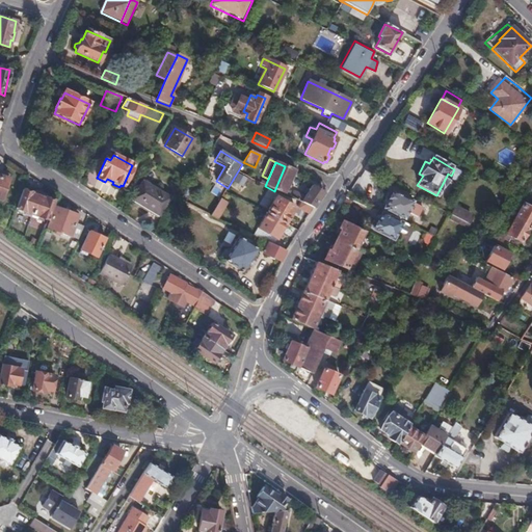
[(375,177),(378,179),(383,169),(369,162),(364,171),(375,177)]
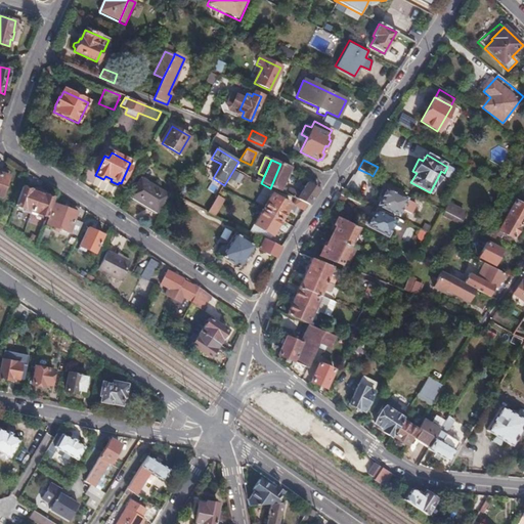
[(270,188),(278,192),(291,168),(280,164),(270,188)]
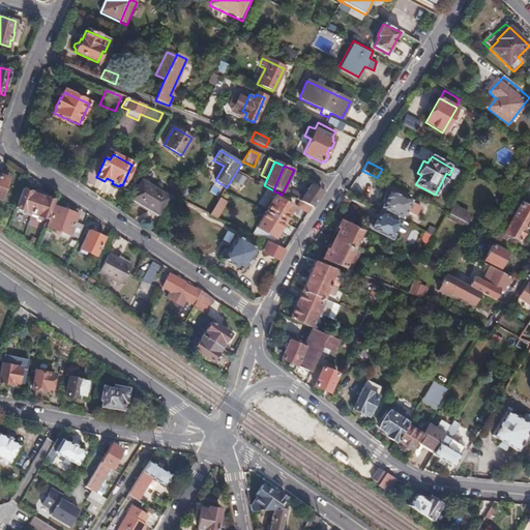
[(371,182),(374,176),(362,171),(358,176),(371,182)]
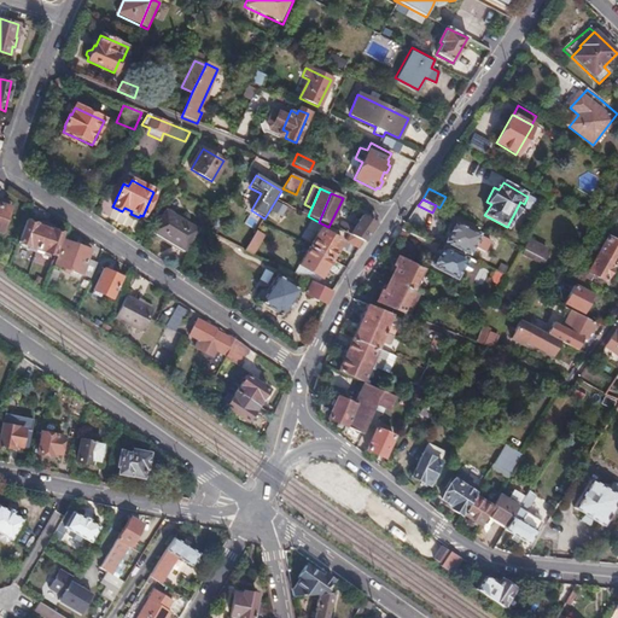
[(196,232),(165,213),(153,232),(184,251),(196,232)]
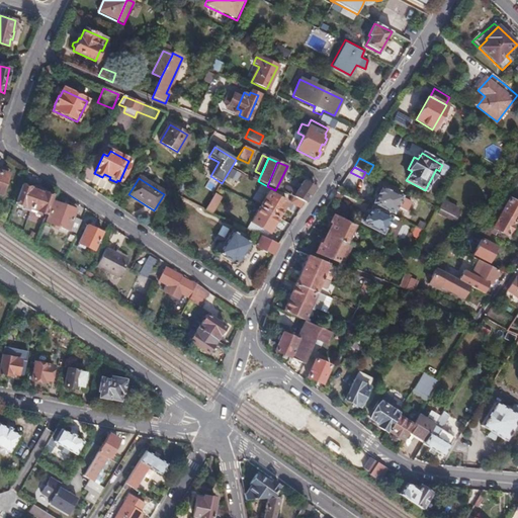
[(508,178),(504,186),(510,189),(514,181),(508,178)]
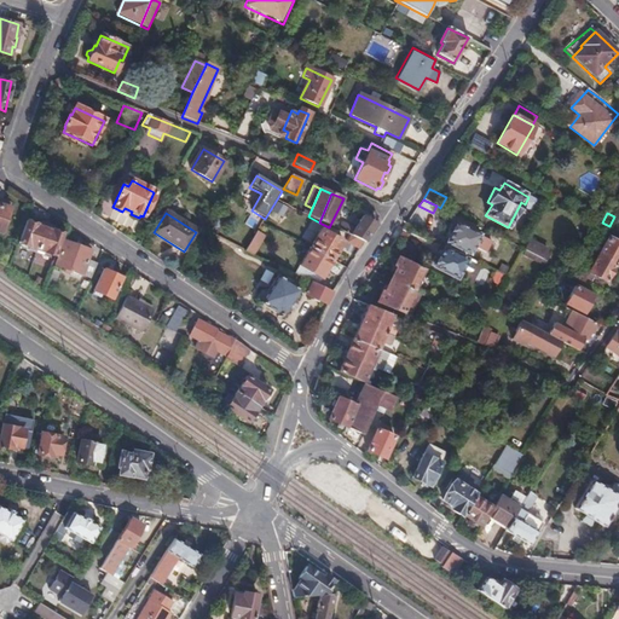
[(351,237),(363,243),(375,225),(362,218),(359,224),(356,221),(354,225),(357,226),(354,230),(351,237)]
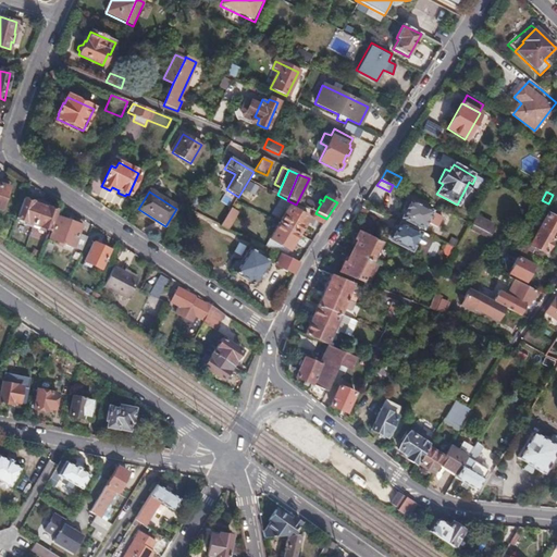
[(16,219),(34,225),(40,206),(33,202),(23,199),(16,219)]
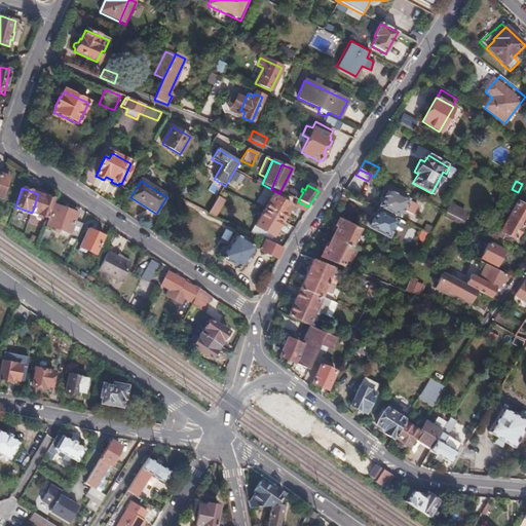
[(395,221),(396,219),(398,216),(399,216),(407,200),(387,190),(382,190),(380,195),(382,199),(379,205),(380,207),(389,212),(387,217),(395,221)]
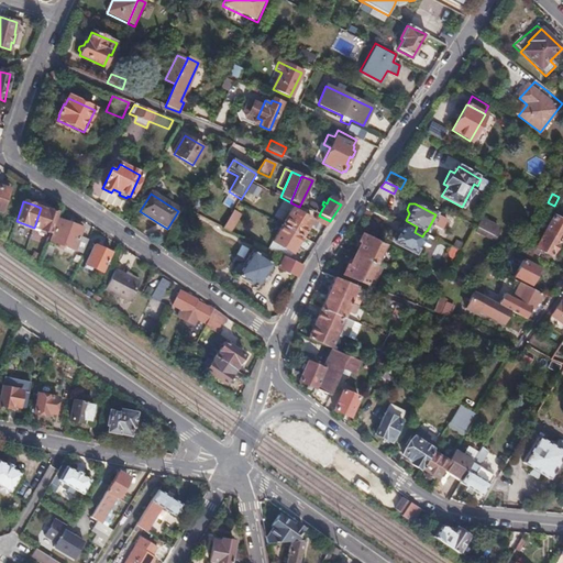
[(322,209),(313,207),(311,212),(319,216),(322,209)]
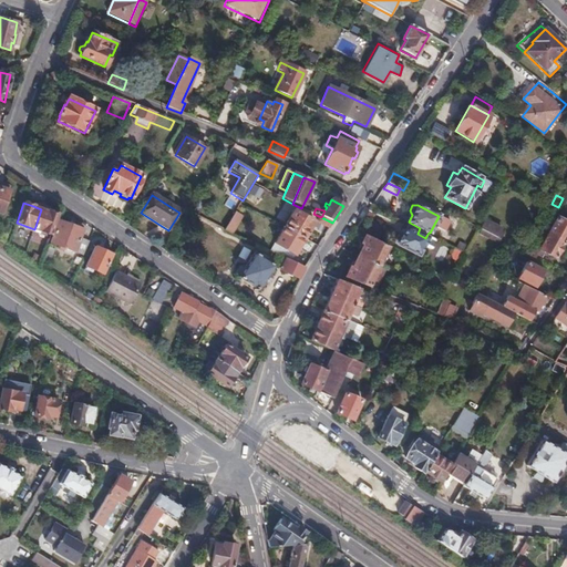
[(59,215),(48,212),(41,209),(34,229),(51,236),(59,215)]
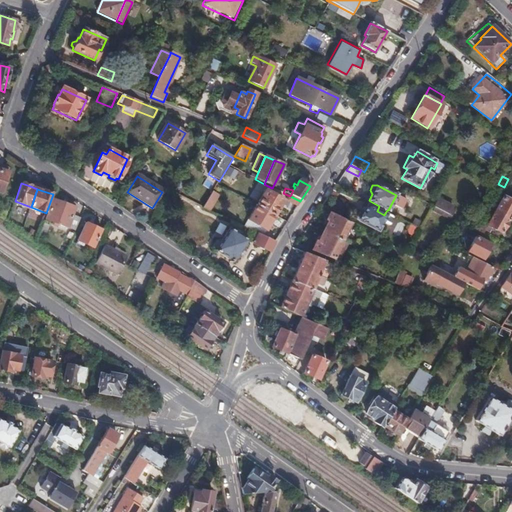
[(256,205),(274,216),(283,201),(265,190),(256,205)]
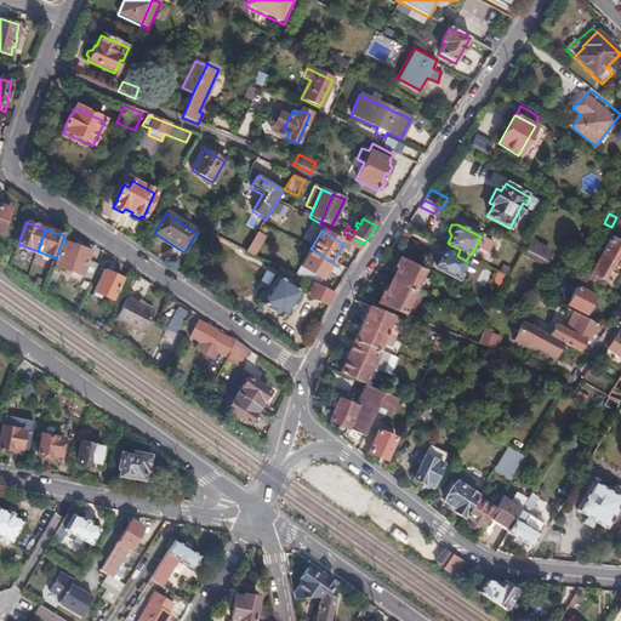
[(245,252),(254,256),(265,238),(257,233),(245,252)]
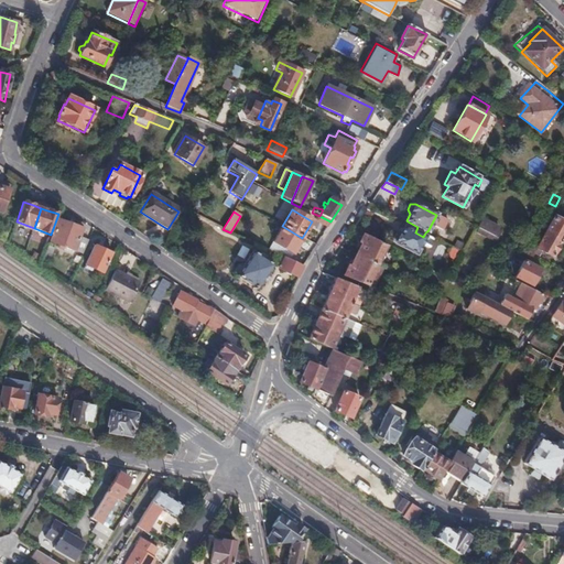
[(316,221),(327,227),(331,221),(320,216),(316,221)]
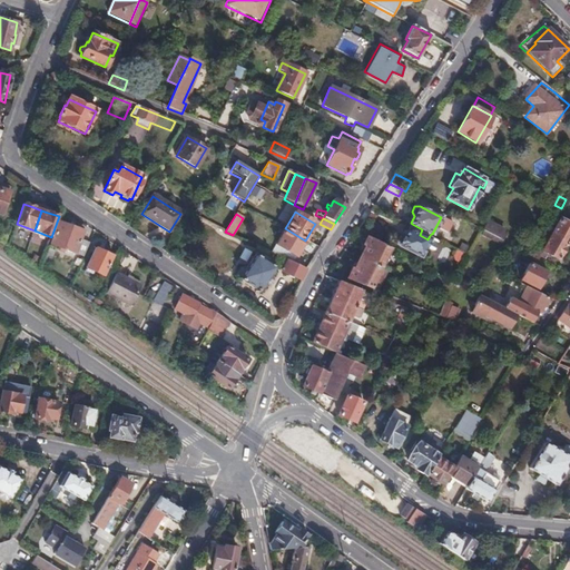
[(549,236),(567,245),(569,237),(569,224),(559,218),(549,236)]
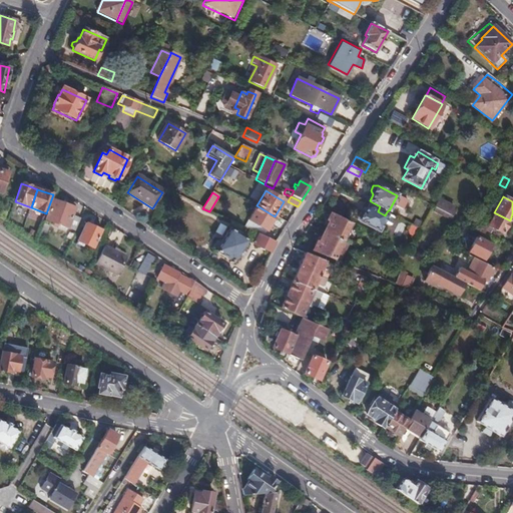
[(434,207),(450,215),(455,206),(438,198),(434,207)]
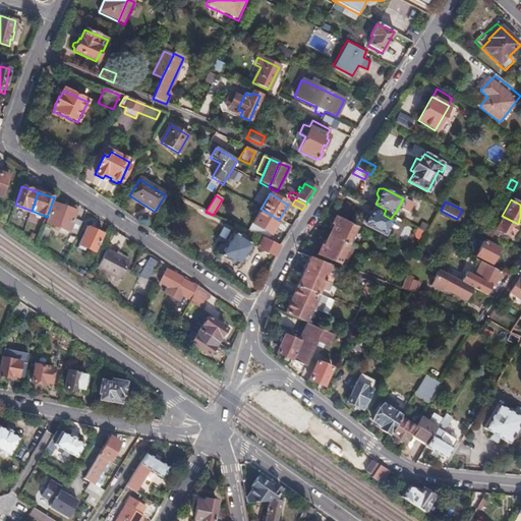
[(47,224),(76,234),(81,222),(73,220),(76,212),(54,204),(47,224)]
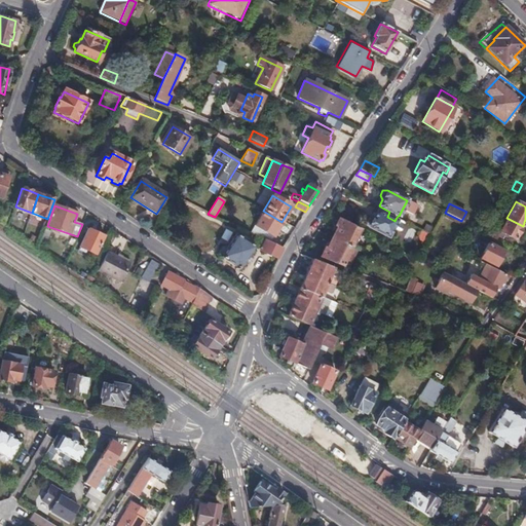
[(396,221),(395,221),(387,217),(389,212),(380,207),(379,209),(377,212),(376,212),(373,218),(371,217),(368,219),(366,223),(367,224),(369,226),(369,227),(388,237),(396,221)]
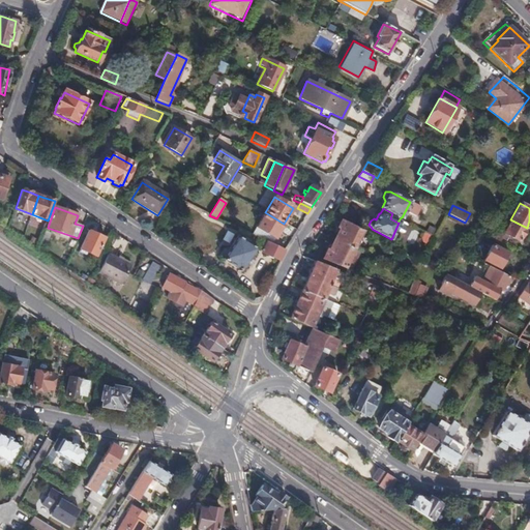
[(274,238),(284,224),(265,212),(257,228),(274,238)]
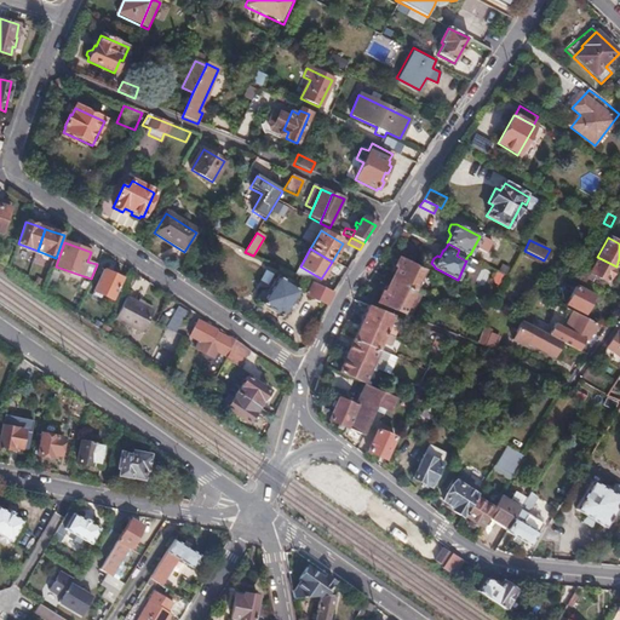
[(597,257),(589,273),(607,283),(616,267),(597,257)]
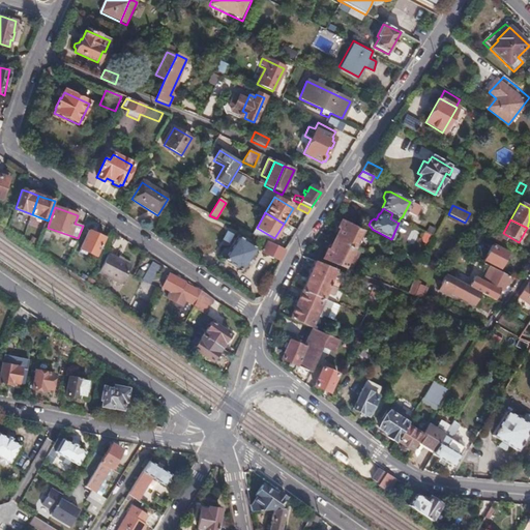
[(334,240),(353,249),(361,232),(341,222),(339,227),(340,229),(334,240)]
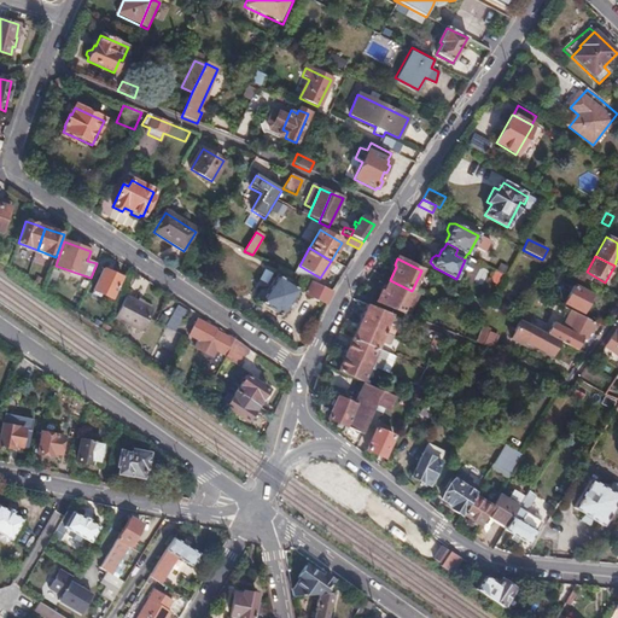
[(59,273),(53,270),(48,283),(54,285),(59,273)]
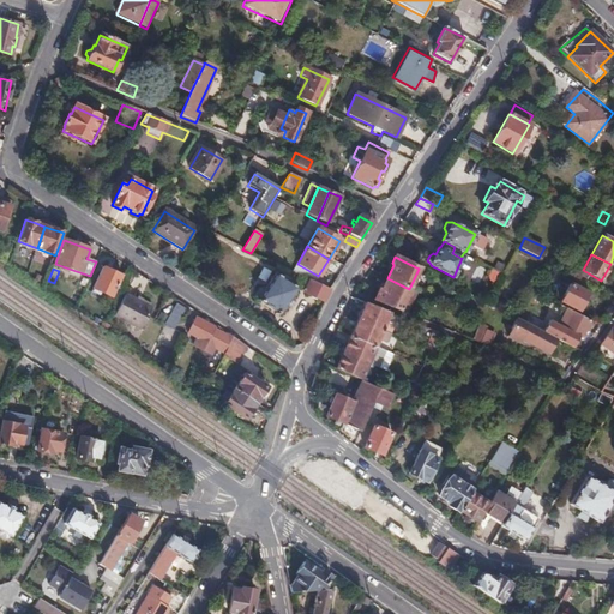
[(103,269),(92,289),(110,296),(120,277),(103,269)]
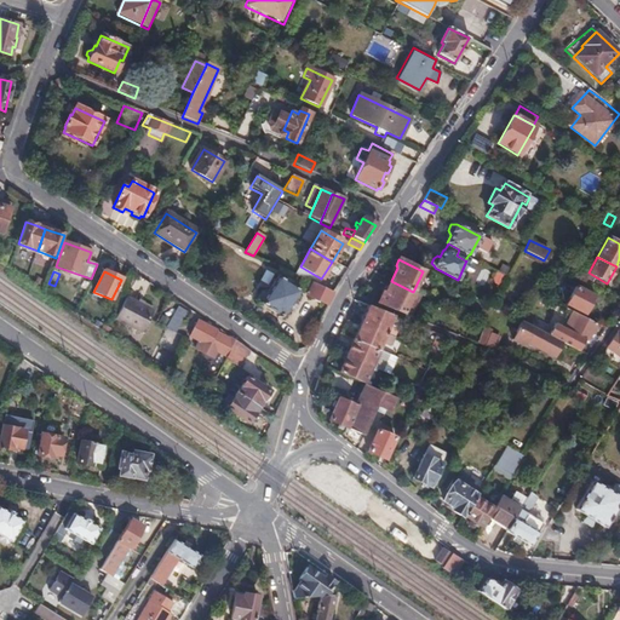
[(276,277),(259,304),(281,319),(299,292),(276,277)]
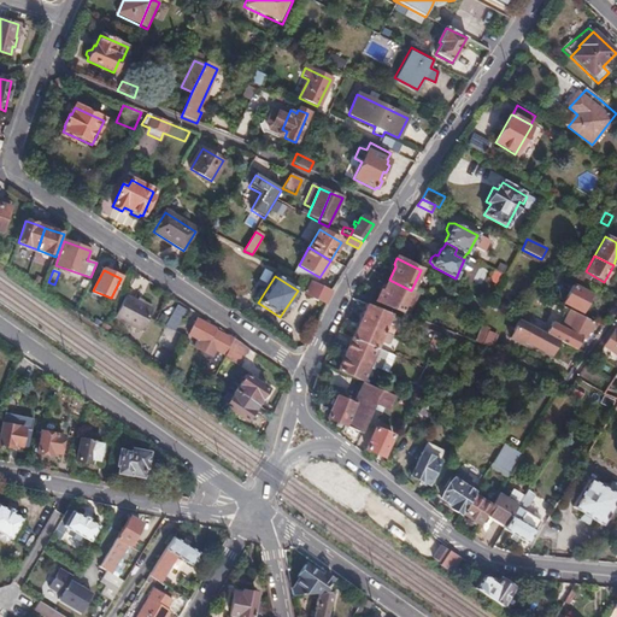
[(419,294),(411,291),(389,280),(383,292),(381,292),(375,303),(409,316),(419,294)]
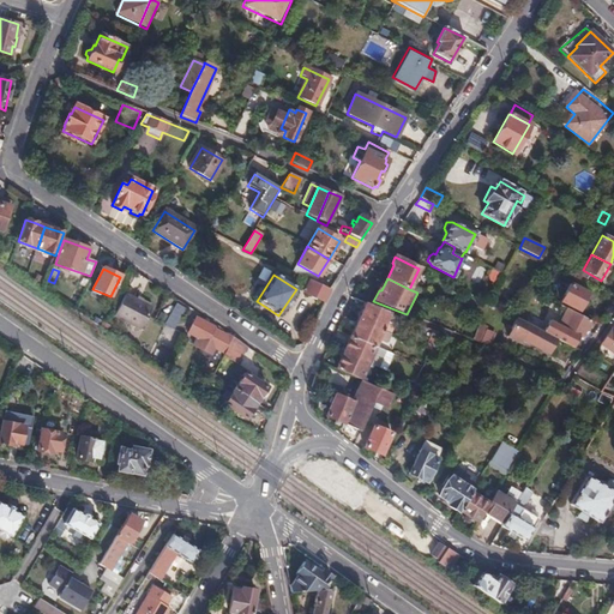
[(304,293),(323,302),(329,289),(309,281),(304,293)]
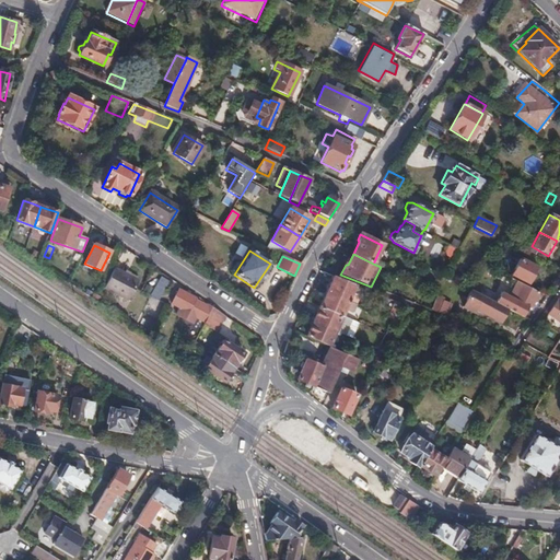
[(511,272),(510,275),(526,283),(531,273),(534,276),(537,268),(518,258),(511,272)]
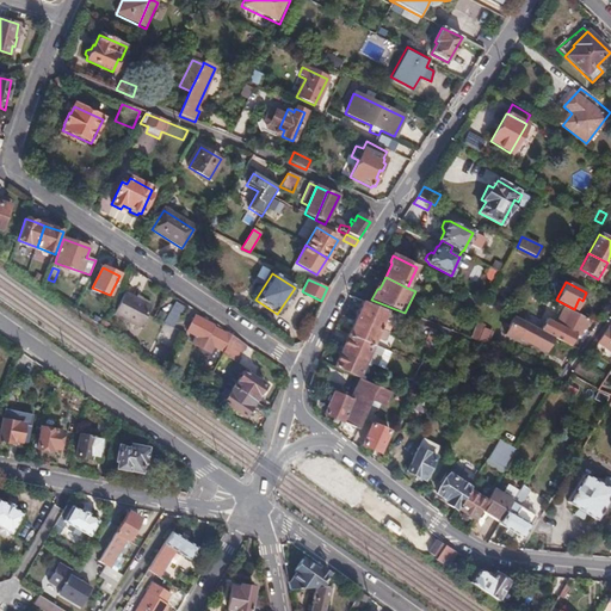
[(555,303),(556,300),(557,297),(547,291),(543,296),(555,303)]
